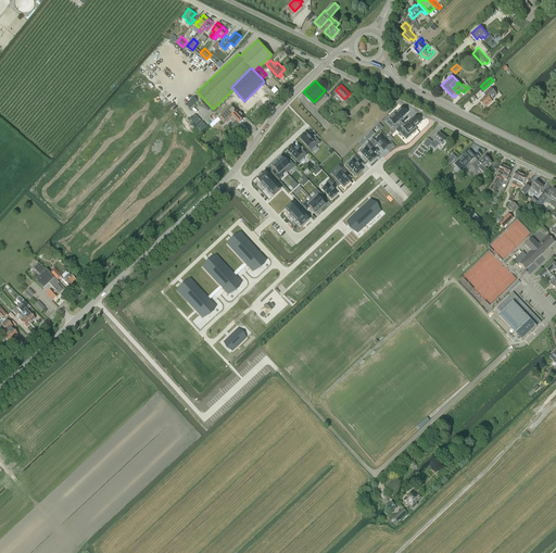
[(495,93),(489,87),(491,86),(490,85),(484,91),(485,92),(483,95),(484,95),(480,99),(485,104),(492,98),(491,98),(495,93)]
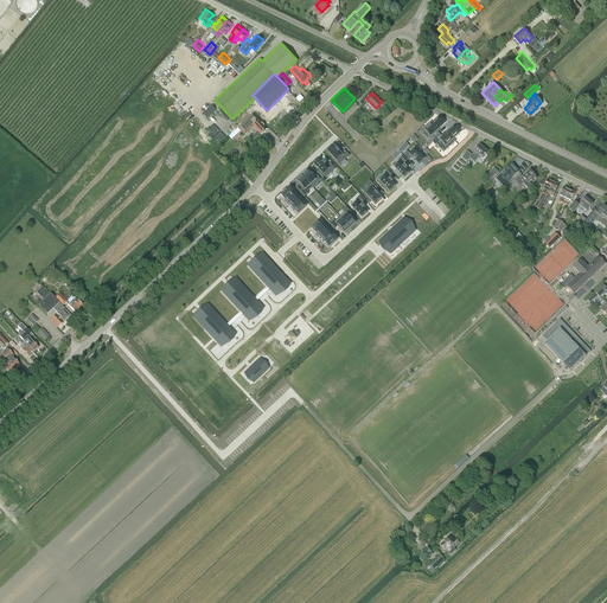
[(206,115),(215,107),(211,103),(203,111),(206,115)]
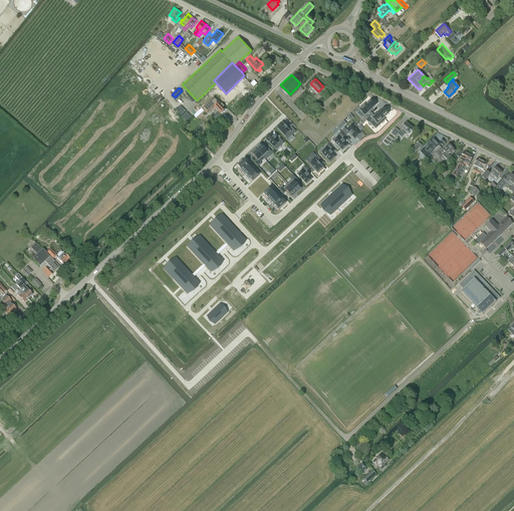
[(214,94),(205,102),(202,105),(207,111),(213,105),(214,104),(221,111),(226,106),(214,94)]
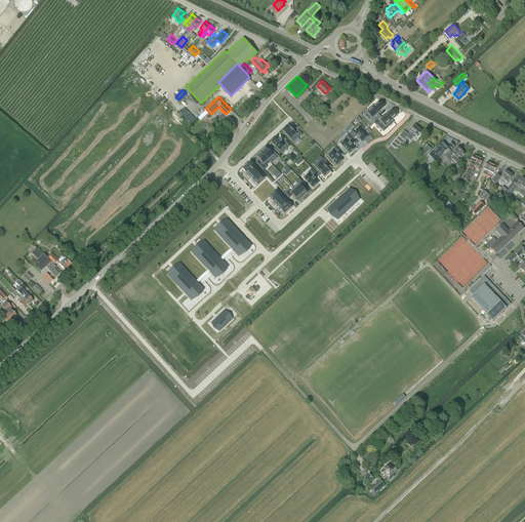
[(374,105),(372,104),(366,109),(372,115),(370,117),(373,120),(379,114),(377,112),(384,106),(381,105),(382,104),(380,102),(379,103),(378,101),(374,105)]
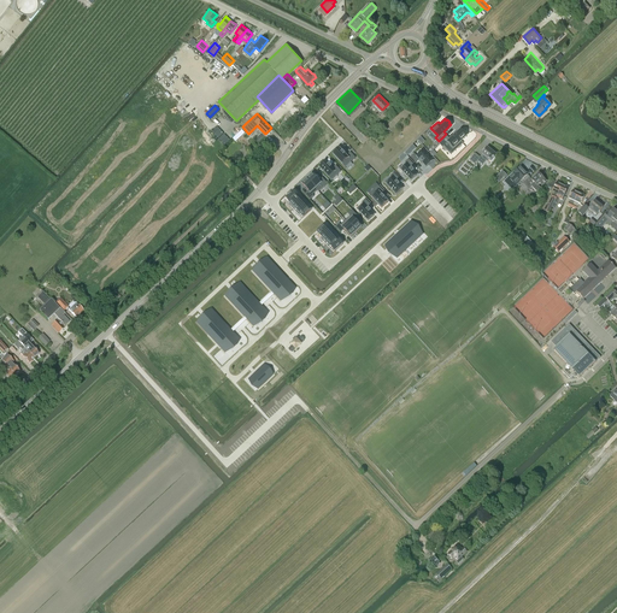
[(446,134),(439,141),(442,145),(448,140),(456,147),(463,141),(460,139),(465,134),(464,133),(465,131),(463,129),(462,129),(460,128),(450,137),(446,134)]
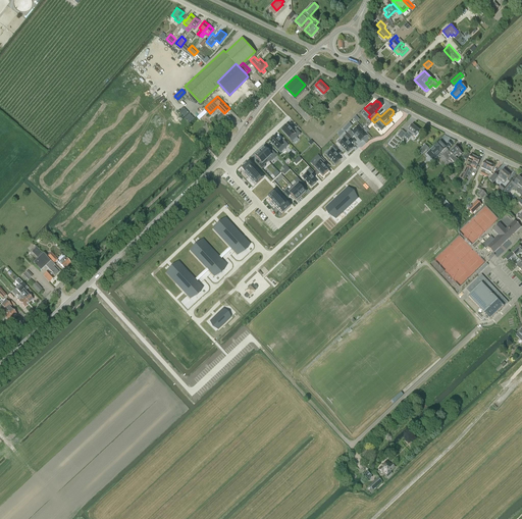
[(293,130),(288,123),(281,128),(292,140),(301,132),(296,126),(293,130)]
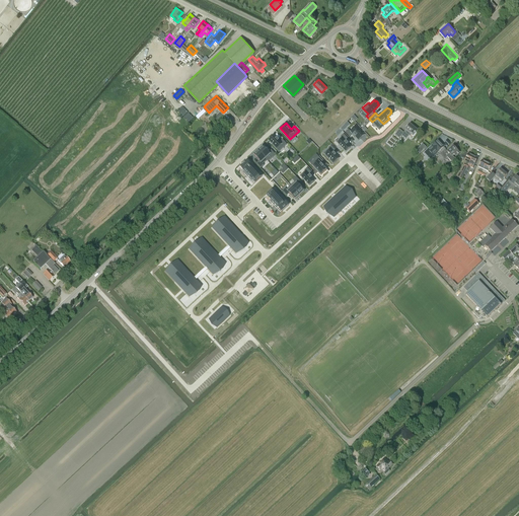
[(405,128),(414,134),(418,129),(411,123),(405,128)]
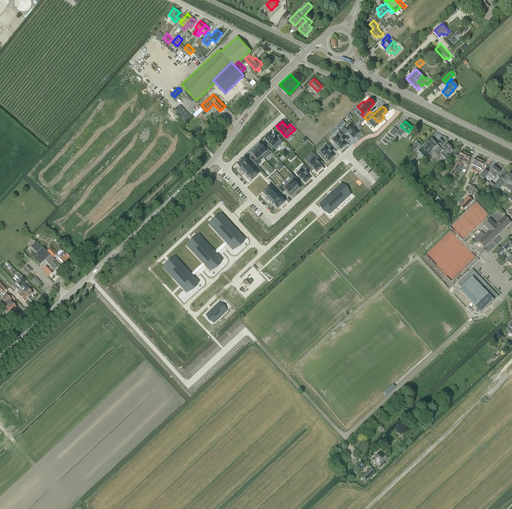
[(353,136),(359,131),(351,123),(346,128),(344,125),(341,128),(345,132),(348,130),(353,136)]
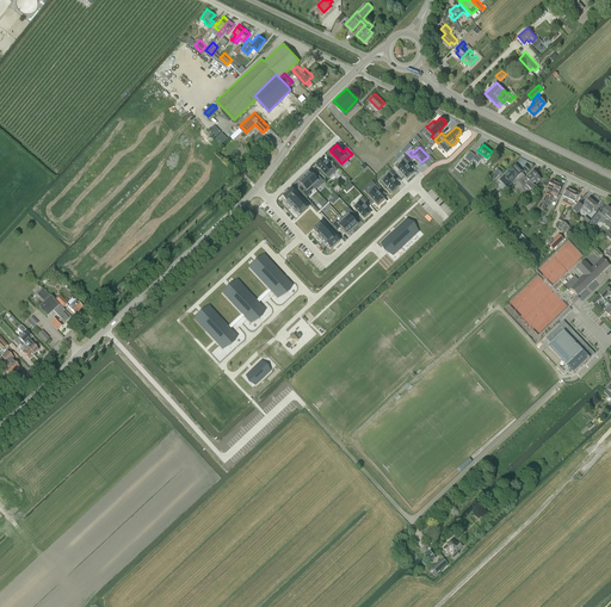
[(470,160),(475,153),(470,149),(464,156),(470,160)]
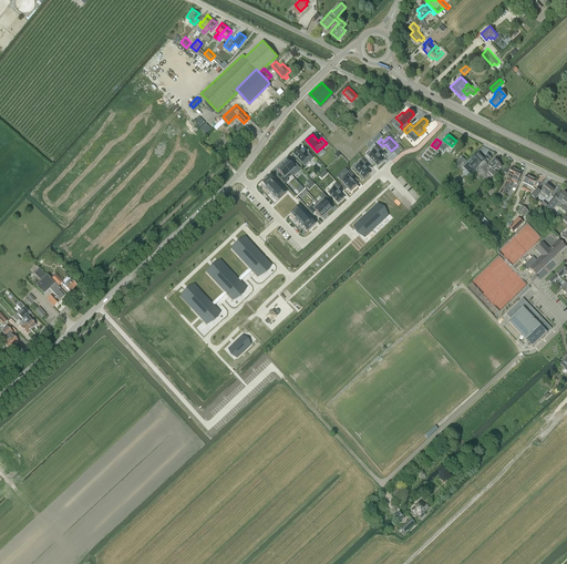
[(370,150),(367,153),(378,164),(383,159),(377,152),(380,149),(375,144),(372,146),(373,147),(370,150)]
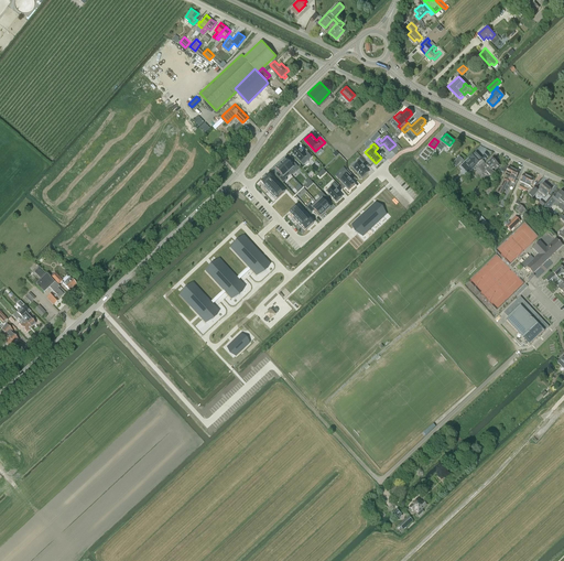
[(297,144),(292,150),(296,154),(303,162),(312,154),(306,149),(304,151),(297,144)]
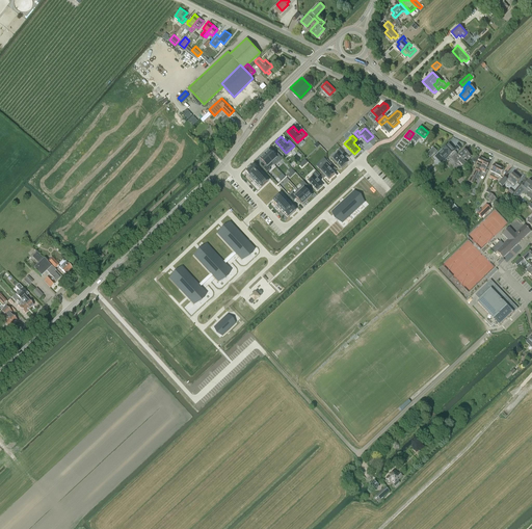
[(441,149),(439,151),(445,158),(447,156),(449,158),(454,153),(452,151),(455,148),(455,147),(454,148),(448,141),(443,148),(442,147),(441,148),(441,149)]
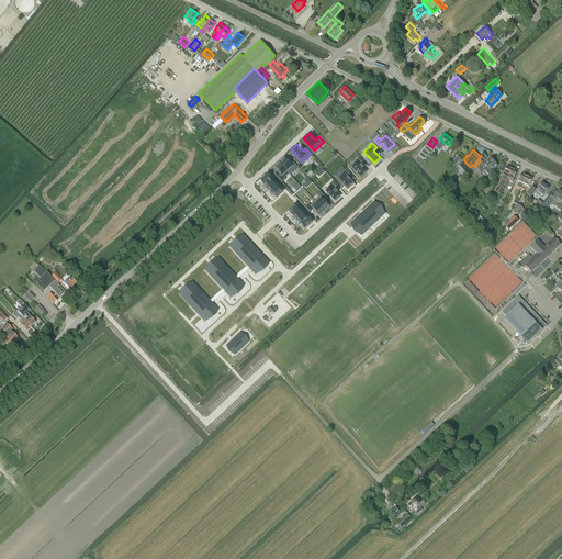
[(356,158),(350,164),(361,175),(367,169),(360,163),(363,160),(359,155),(356,158)]
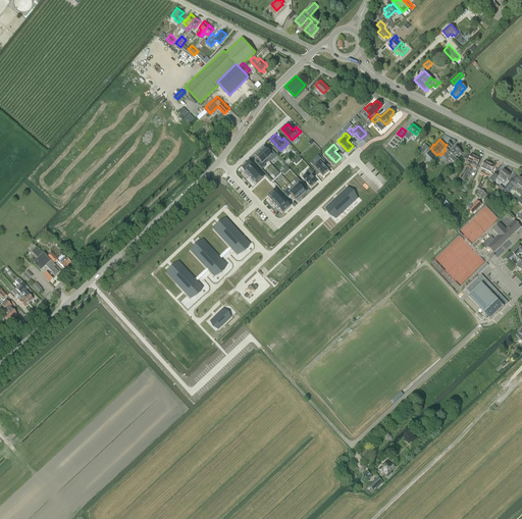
[(260,149),(270,160),(277,153),(272,148),(270,151),(264,145),(260,149)]
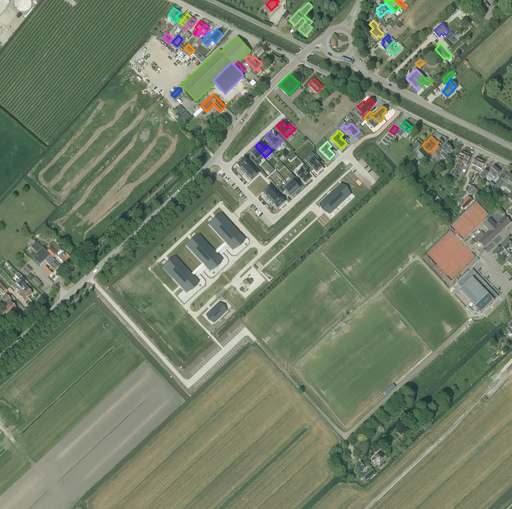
[(441,147),(439,145),(434,150),(437,153),(439,155),(441,152),(446,157),(447,156),(449,154),(447,151),(448,150),(450,151),(453,148),(447,142),(441,147)]
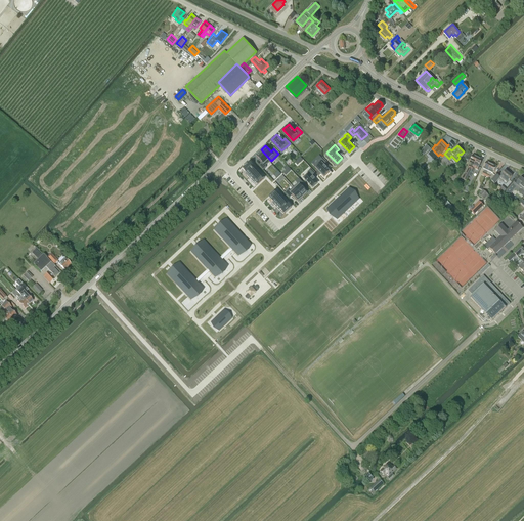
[(262,160),(259,163),(263,167),(266,164),(265,163),(269,160),(270,161),(271,161),(261,149),(256,154),(262,160)]
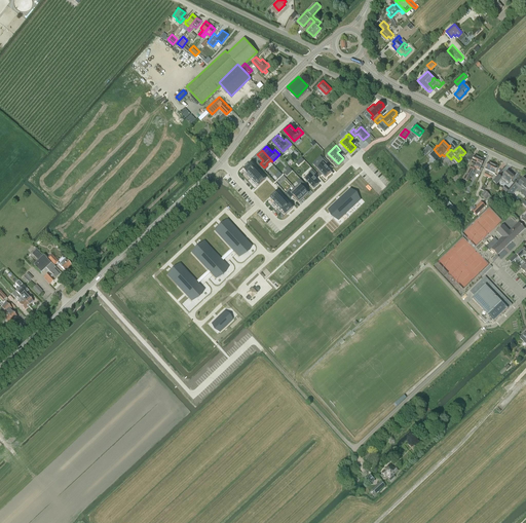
[(472,163),(471,165),(466,173),(465,173),(463,177),(467,179),(480,155),(478,154),(478,153),(476,153),(475,153),(472,160),(474,161),(473,163),(472,163)]
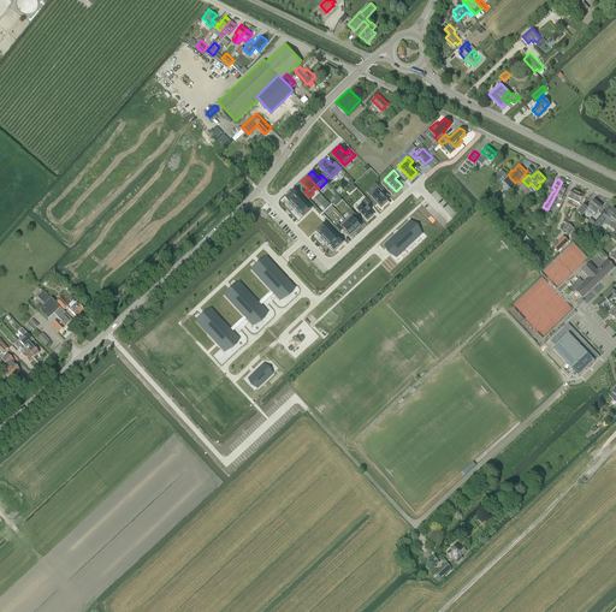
[(564,183),(562,182),(551,203),(554,205),(556,201),(558,196),(560,196),(562,196),(563,192),(567,184),(567,183),(566,183),(564,183)]
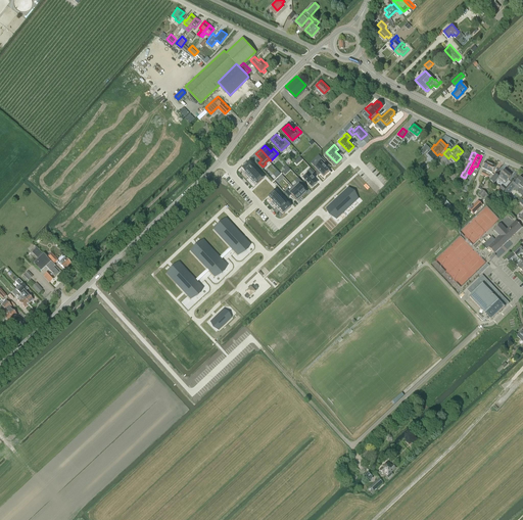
[(326,160),(321,155),(314,163),(323,174),(329,169),(323,162),(326,160)]
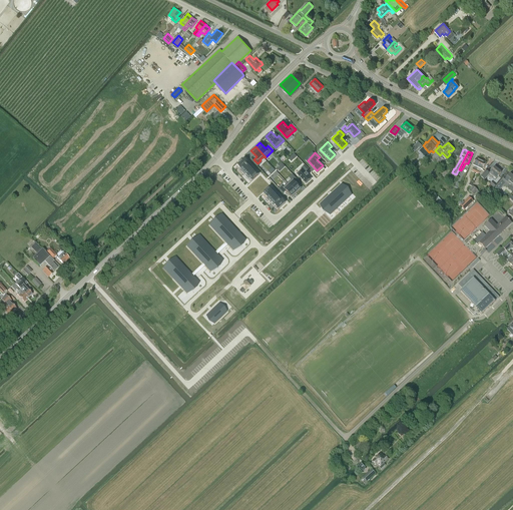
[(472,168),(475,170),(481,158),(479,157),(479,156),(478,155),(477,156),(477,155),(473,162),(475,163),(474,166),(473,165),(472,168)]
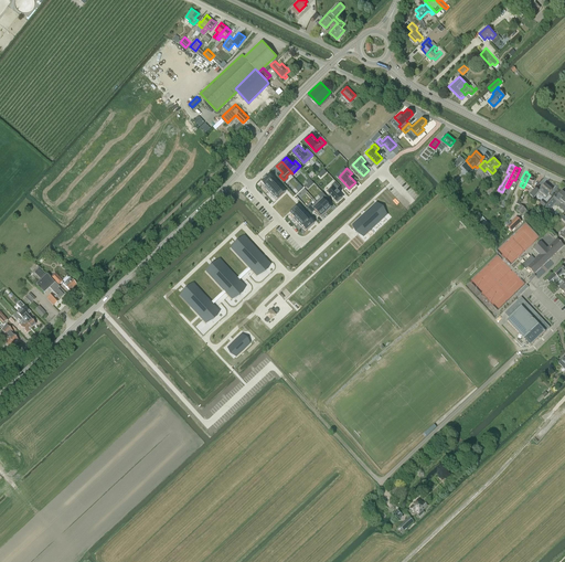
[(264,186),(266,183),(274,192),(272,193),(276,198),(285,190),(268,172),(260,181),(264,186)]
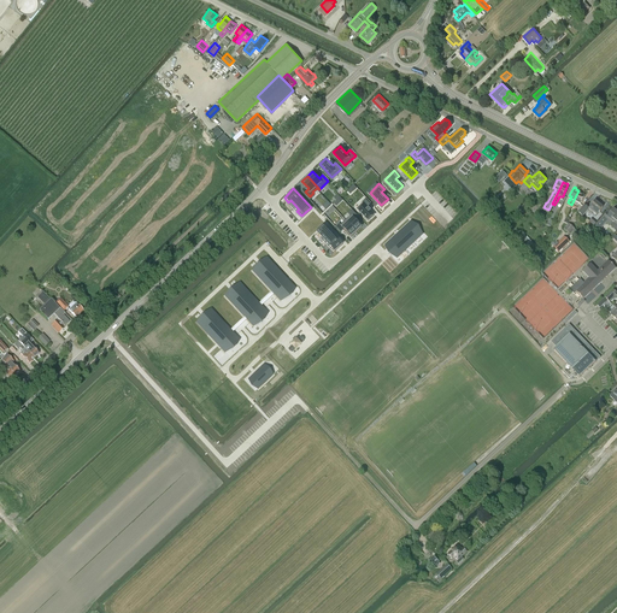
[(579,190),(571,205),(576,206),(577,204),(576,202),(577,200),(581,201),(585,193),(583,193),(583,192),(582,190),(581,192),(579,190)]
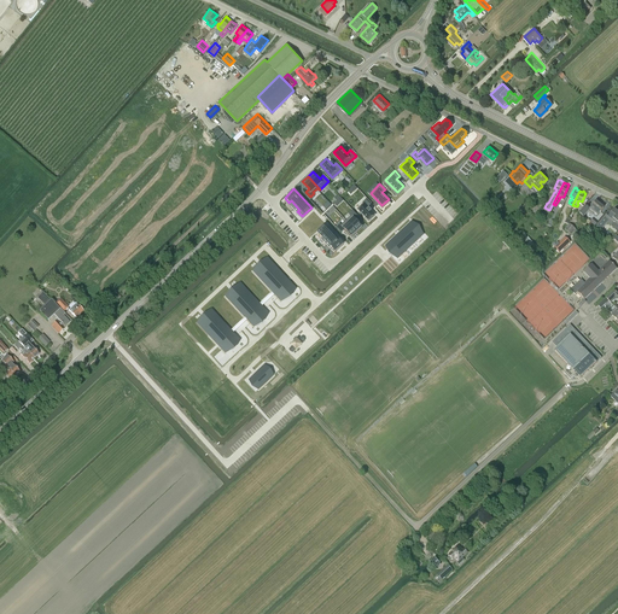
[(371,203),(366,197),(362,200),(363,200),(357,206),(368,218),(374,212),(368,205),(371,203)]
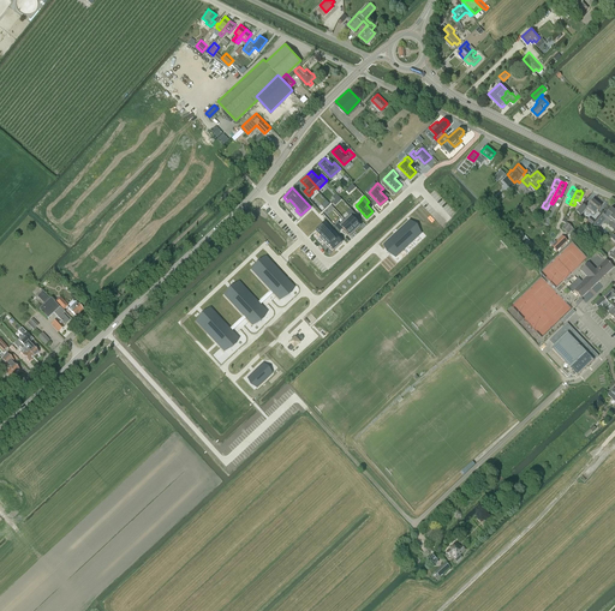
[(593,197),(586,205),(595,211),(601,204),(602,203),(598,201),(598,202),(593,197)]
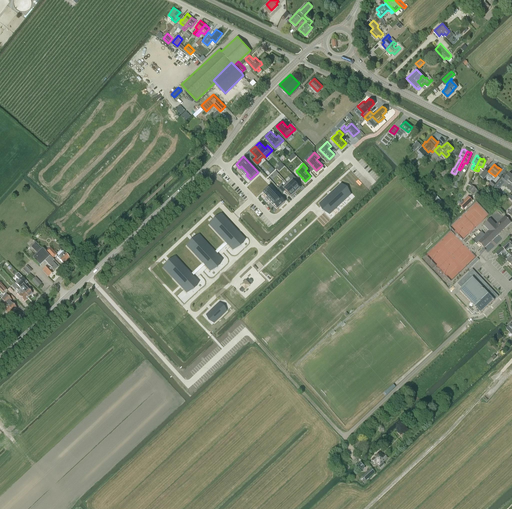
[(479,174),(483,177),(488,171),(485,167),(479,174)]
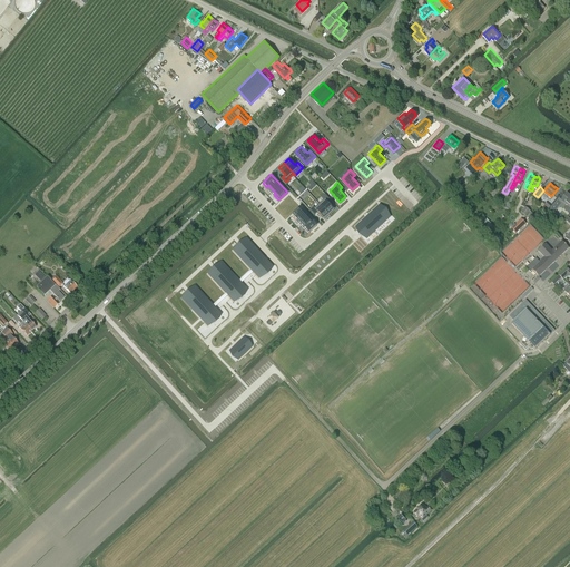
[(324,197),(320,201),(328,212),(334,207),(327,201),(331,197),(325,192),(322,194),(324,197)]
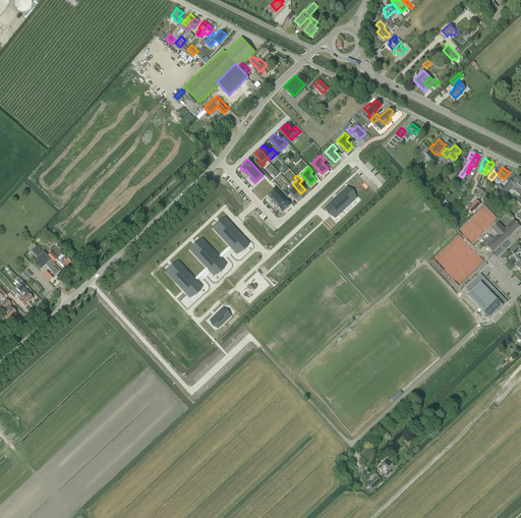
[(520,187),(520,177),(518,175),(513,181),(511,179),(503,188),(507,191),(512,185),(515,188),(517,184),(520,187)]
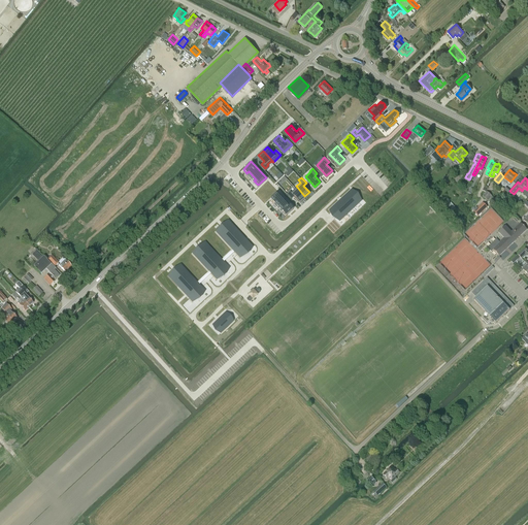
[(304,196),(296,186),(291,190),(290,189),(287,192),(292,197),(294,194),(300,200),(304,196)]
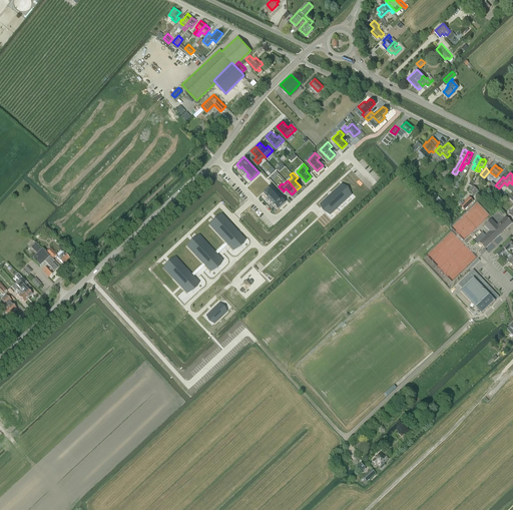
[(351,192),(341,182),(320,201),(330,211),(351,192)]
